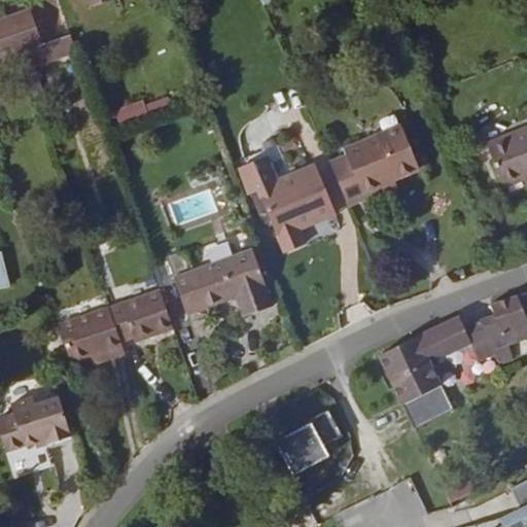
[(76,51),(70,34),(20,51),(26,70),(76,51)]
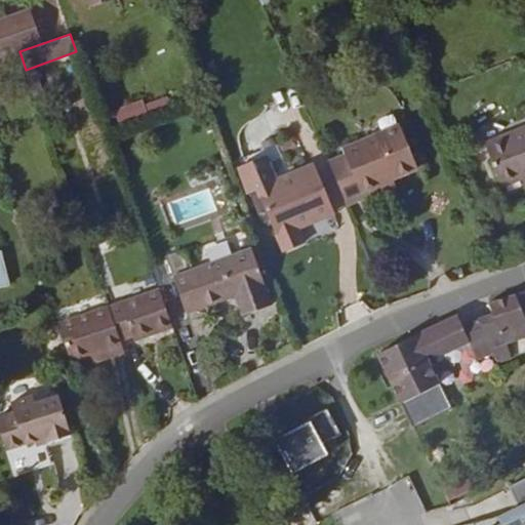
[(167,97),(146,106),(150,117),(171,110),(167,97)]
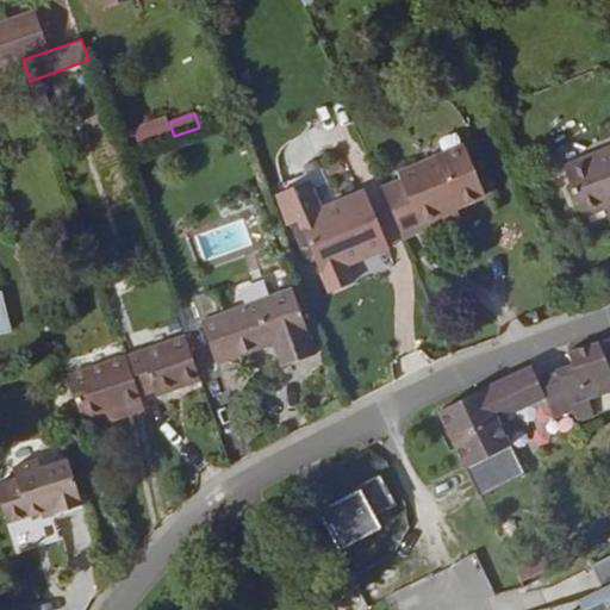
[(167,117),(132,129),(139,148),(174,136),(169,123),(167,117)]
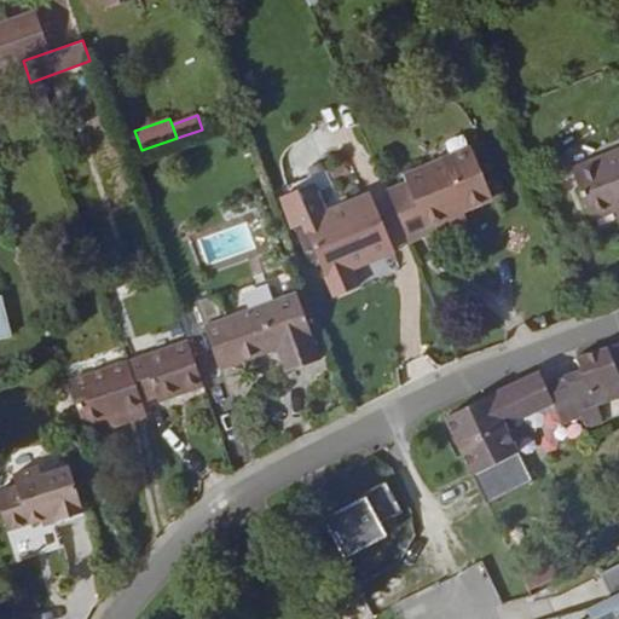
[(618,132),(618,133),(618,134),(618,149),(571,168),(591,221),(615,212),(618,209),(618,132)]
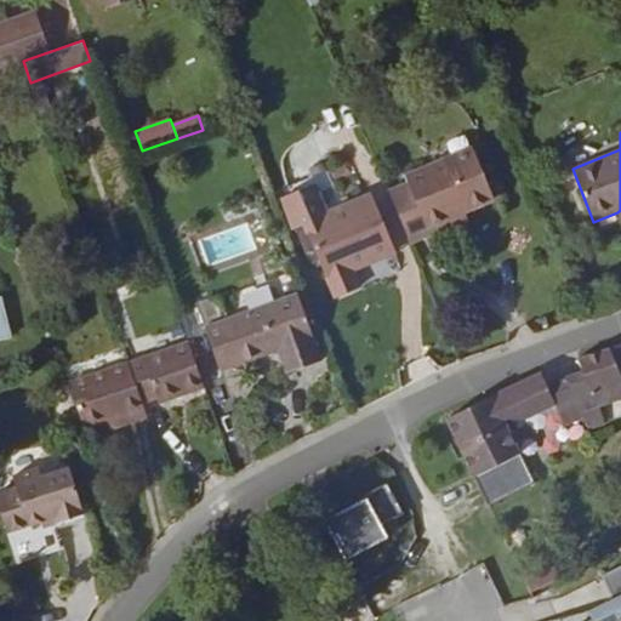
[(494,200),(473,147),(405,175),(409,183),(388,191),(410,244),(433,234),(429,227),(465,212),(494,200)]
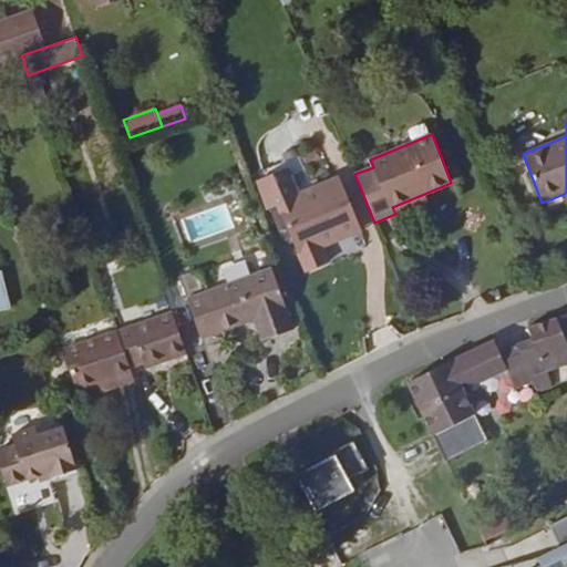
[(338,176),(297,194),(299,199),(340,182),(338,176)]
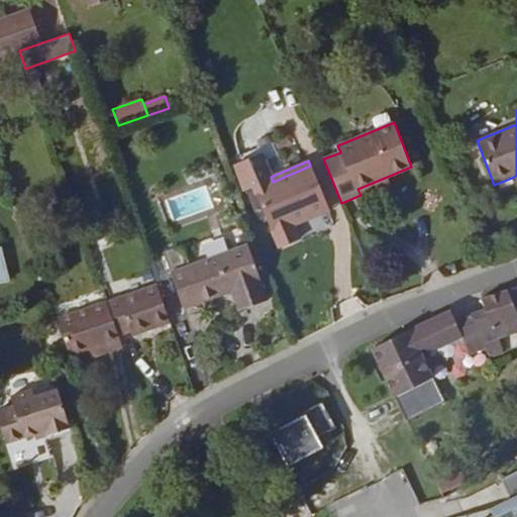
[(274,234),(329,210),(310,166),(273,182),(271,177),(252,185),(274,234)]
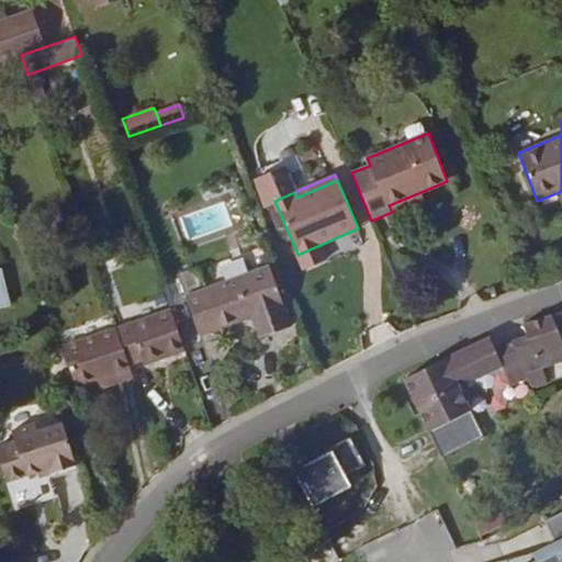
[(424,199),(420,192),(389,205),(392,212),(424,199)]
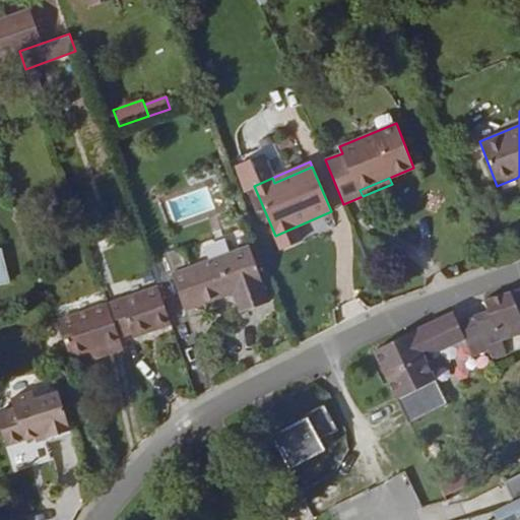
[(270,303),(249,245),(172,273),(186,312),(233,295),(239,314),(270,303)]
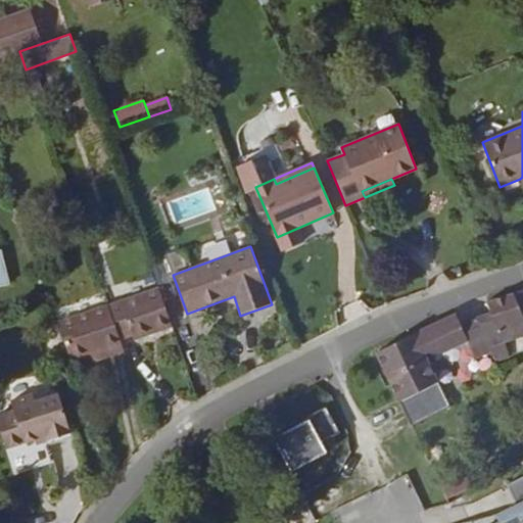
[(158,288),(108,305),(120,339),(132,335),(133,340),(172,327),(158,288)]
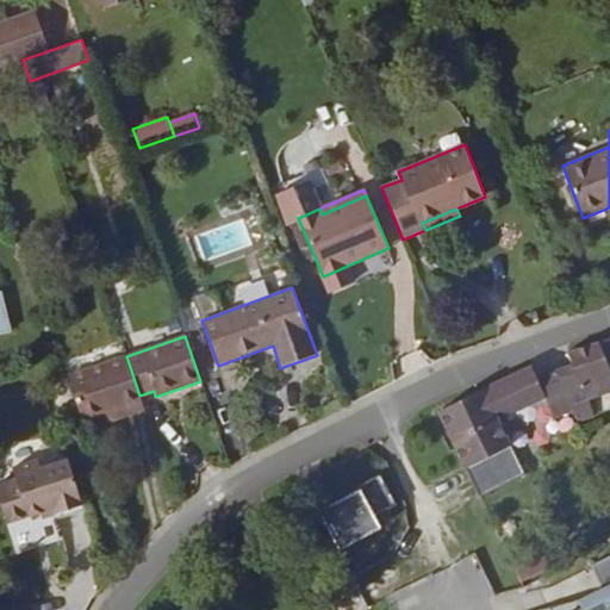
[(560,372),(571,404),(585,399),(609,391),(609,340),(568,353),(573,366),(560,372)]
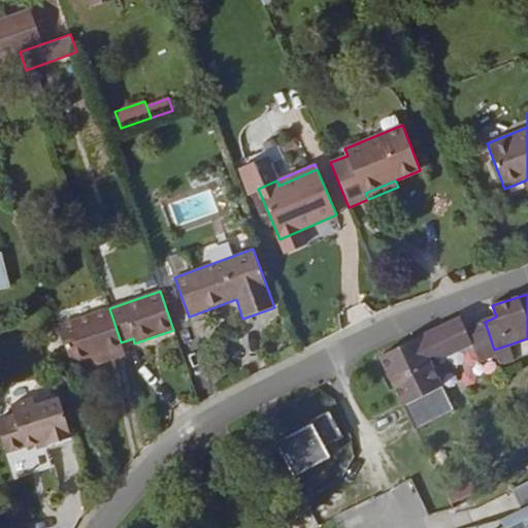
[(109,308),(58,326),(71,365),(91,359),(107,353),(110,360),(125,354),(121,342),(109,308)]
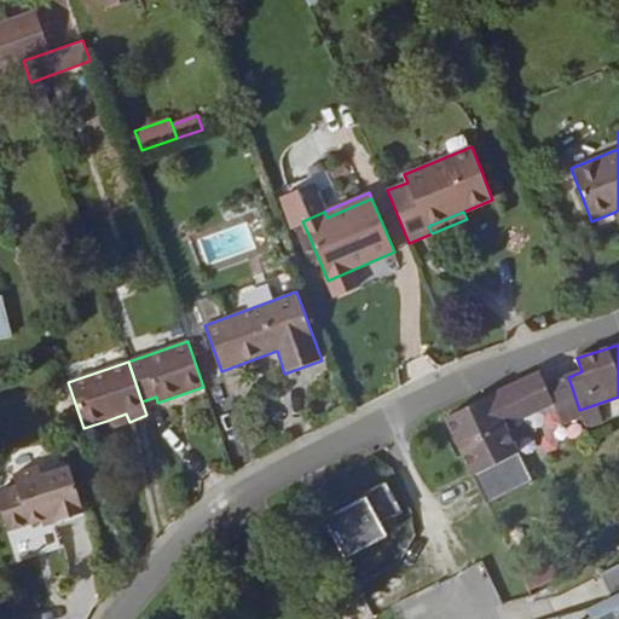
[(545,385),(539,372),(490,395),(445,417),(460,449),(487,504),(534,480),(520,451),(502,416),(524,418),(554,403),(545,385)]
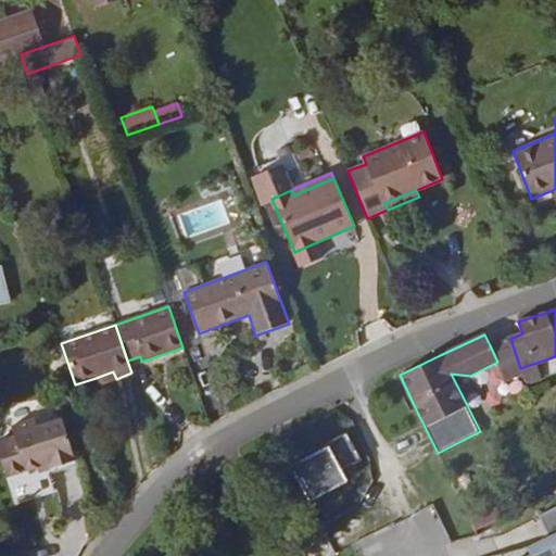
[(490,345),(497,362),(503,375),(520,368),(510,339),(490,345)]
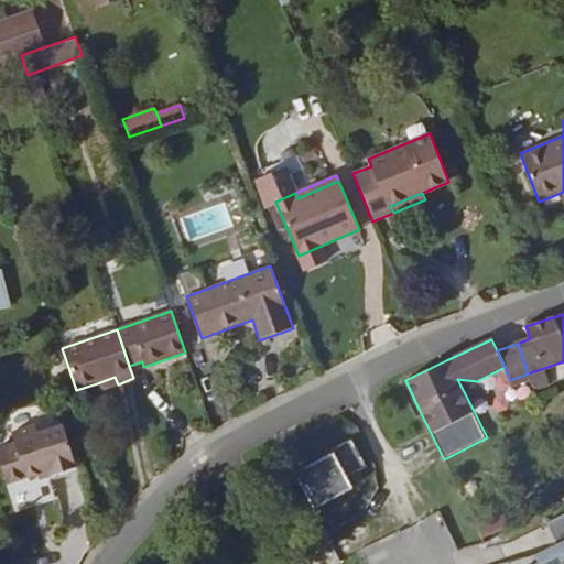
[(115,377),(97,383),(99,390),(118,384),(115,377)]
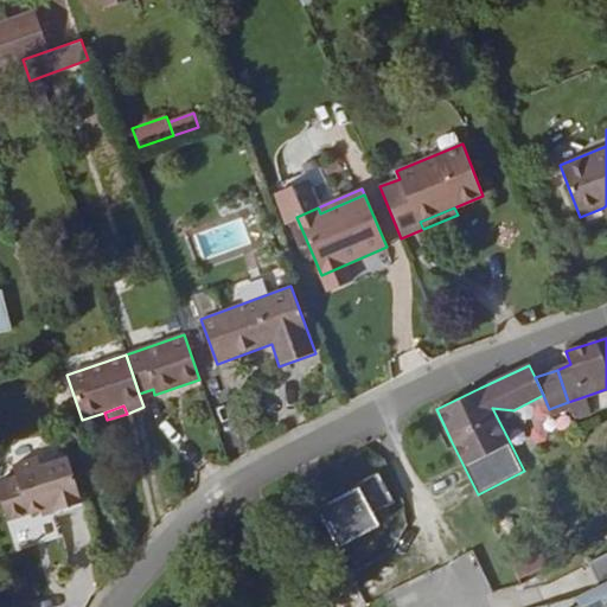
[(82,503),(69,457),(40,465),(38,457),(13,465),(17,478),(0,481),(0,497),(7,521),(42,510),(55,506),(57,511),(82,503)]
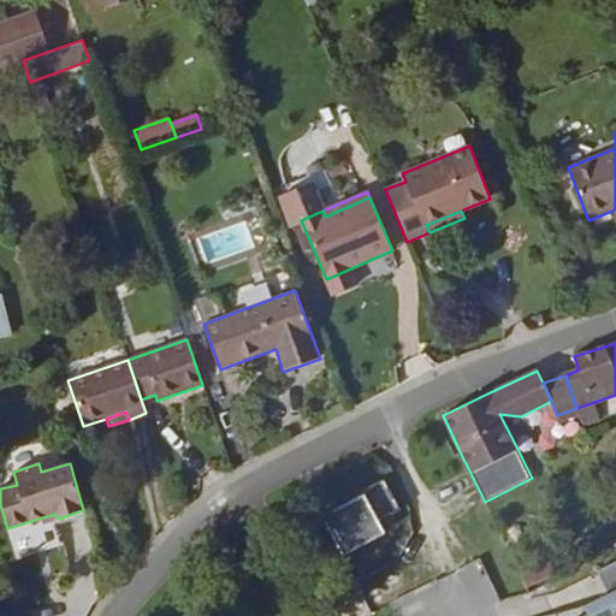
[(386,483),(365,495),(381,525),(402,514),(386,483)]
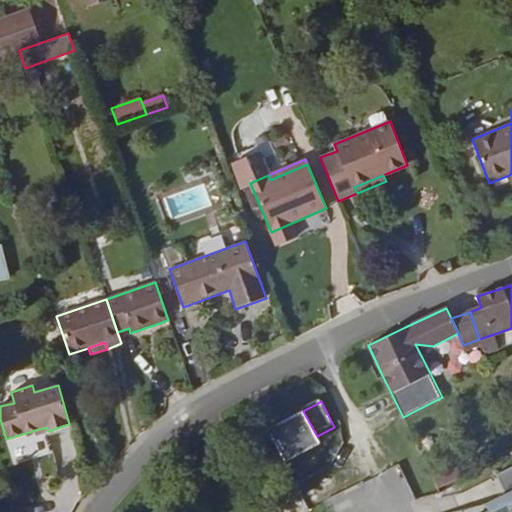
[(317,445),(320,442),(317,436),(303,411),(267,430),(284,462),(317,445)]
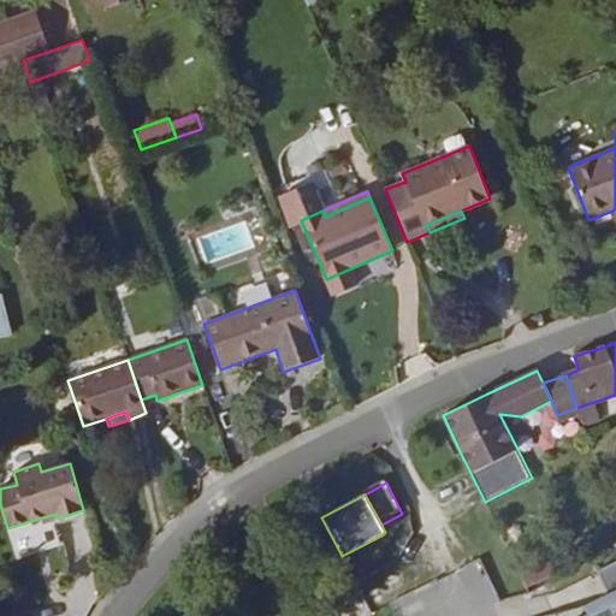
[(58,519),(55,514),(42,517),(43,523),(58,519)]
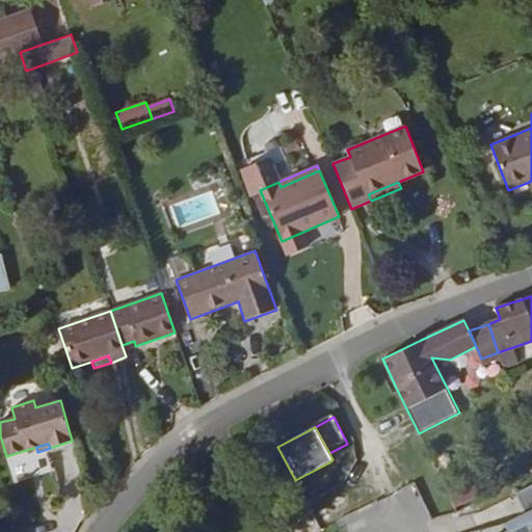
[(337,476),(329,462),(295,480),(308,501),(336,486),(333,478),(337,476)]
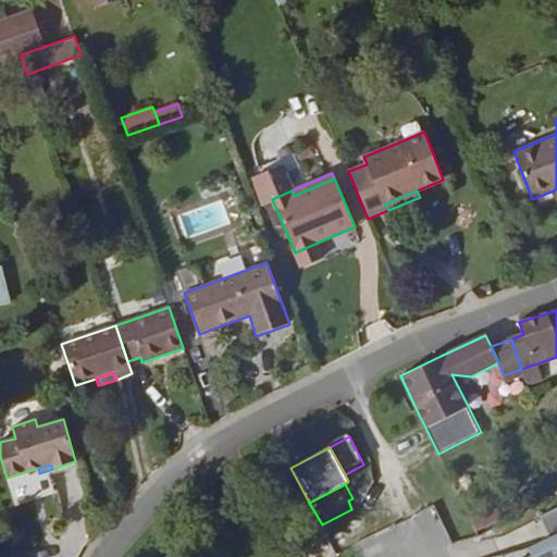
[(493,496),(466,508),(477,530),(503,518),(493,496)]
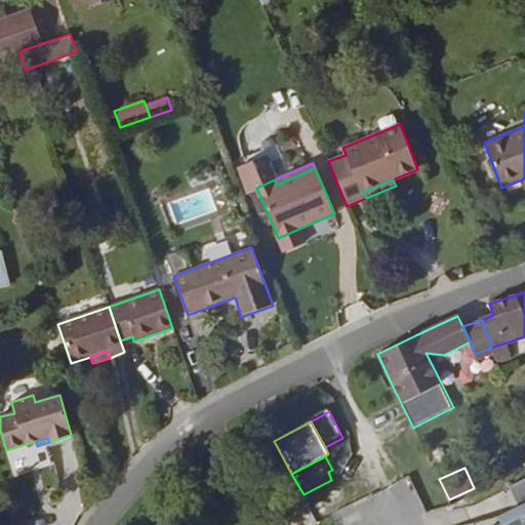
[(524,524),(524,478),(508,486),(521,514),(496,524),(524,524)]
